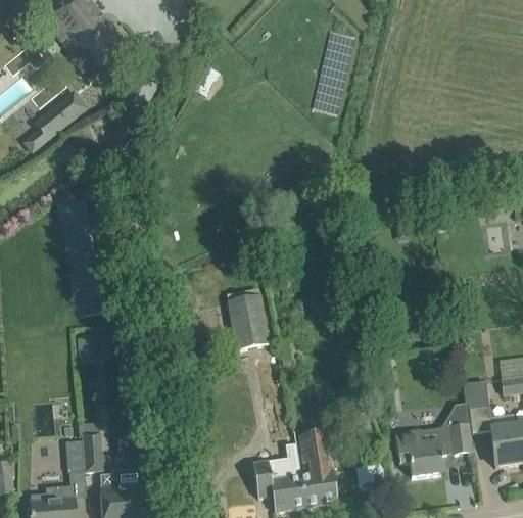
[(66,52),(75,62),(88,79),(129,45),(92,0),(60,0),(46,12),(74,47),(66,52)]
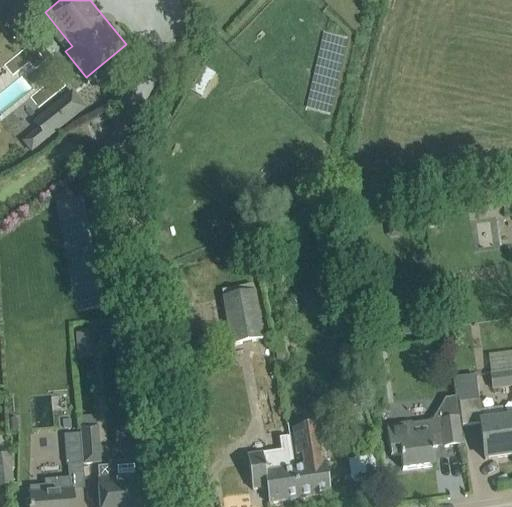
[(50,62),(32,37),(7,54),(26,80),(50,62)]
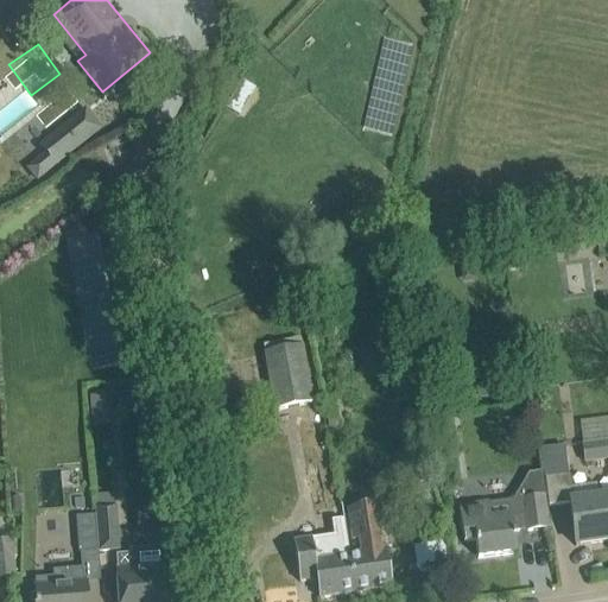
[(82,103),(39,138),(56,159),(99,125),(82,103)]
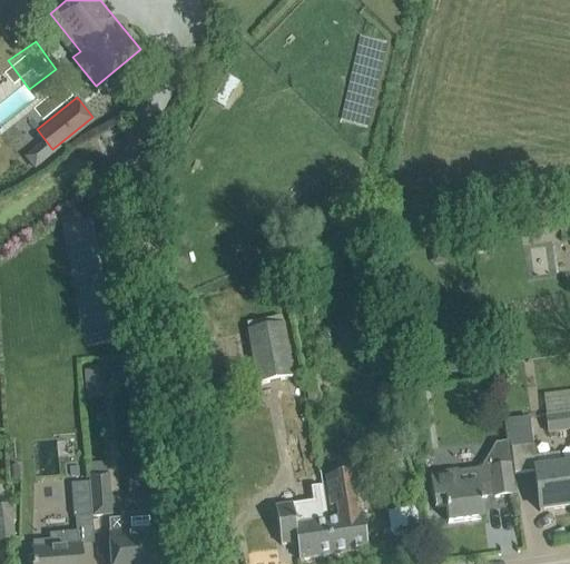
[(569,223),(567,208),(558,210),(562,235),(569,233),(569,223)]
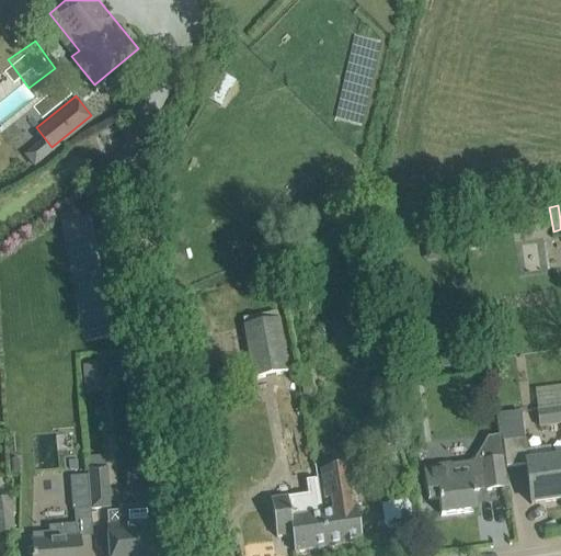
[(479,233),(468,235),(469,245),(480,244),(479,233)]
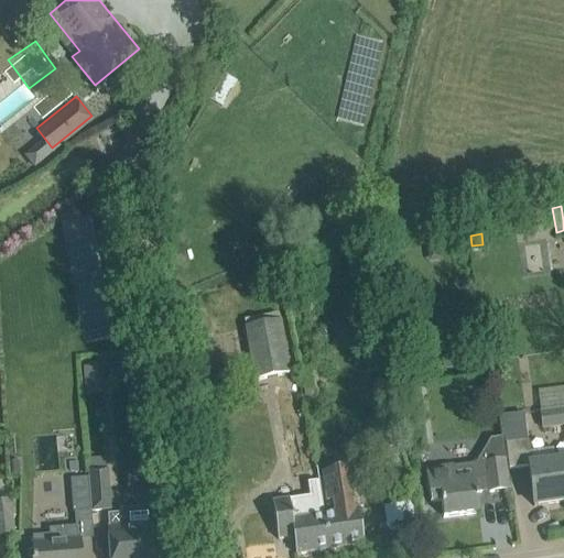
[(281,314),(245,323),(255,375),(290,368),(281,314)]
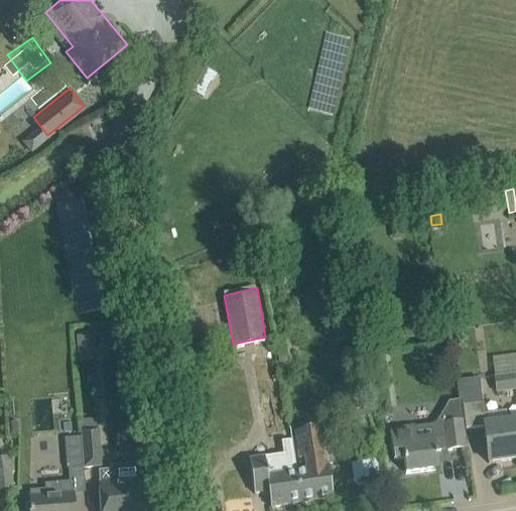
[(77,333),(79,358),(98,357),(96,331),(77,333)]
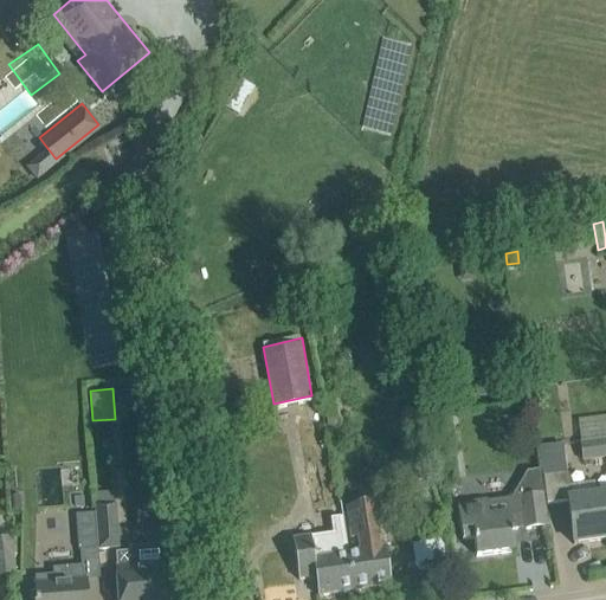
[(605,426),(604,427),(605,436),(603,436),(582,439),(580,439),(582,456),(588,456),(605,452),(605,489),(593,491),(567,495),(571,516),(573,539),(599,536),(605,534),(605,426)]
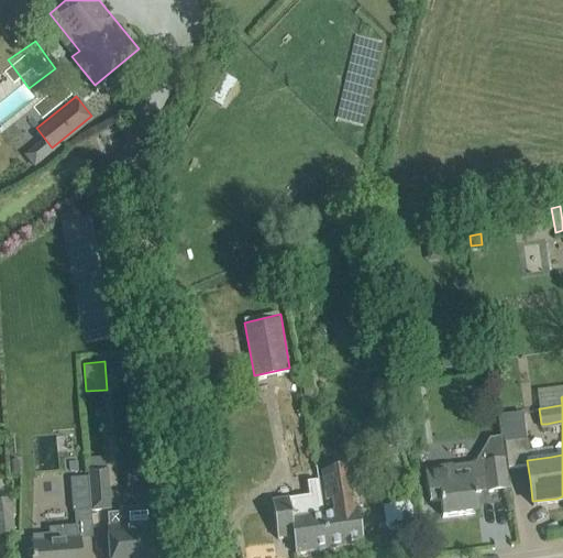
[(427,477),(430,498),(440,496),(442,513),(478,509),(475,488),(487,487),(487,488),(507,484),(504,463),(503,455),(505,453),(503,437),(503,431),(489,434),(476,458),(452,461),(424,466),(427,477)]
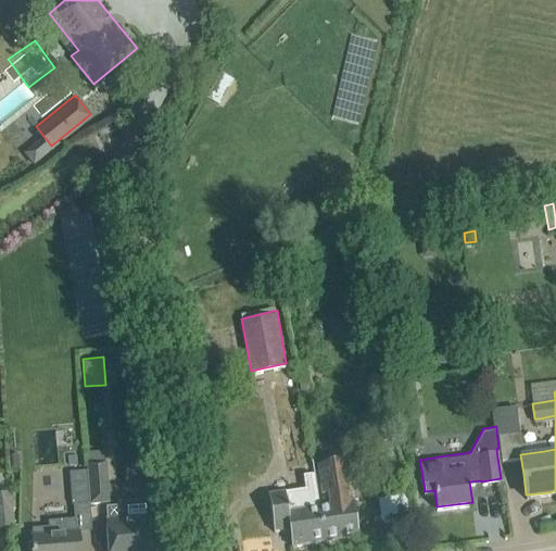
[(508,430),(496,431),(498,448),(500,458),(520,454),(518,429),(508,430)]
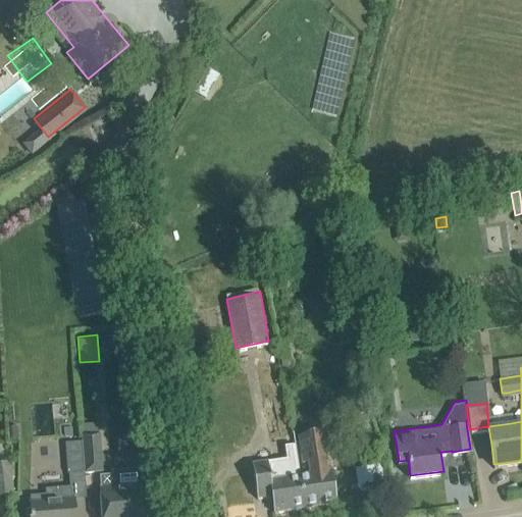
[(83,420),(87,469),(103,468),(100,431),(99,431),(97,419),(83,420)]
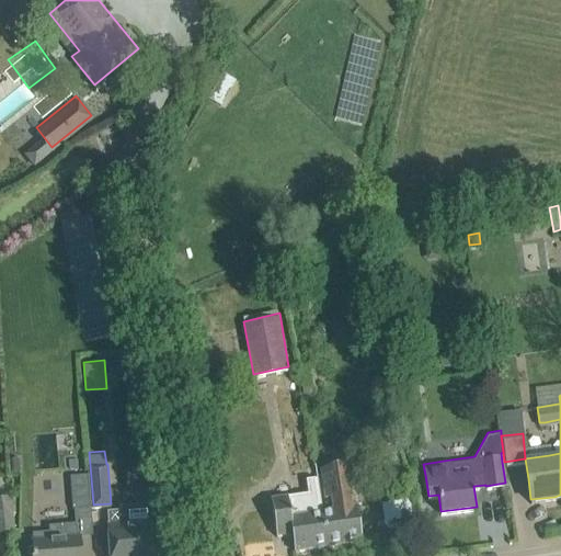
[(325,465),(320,466),(323,495),(332,495),(334,507),(321,509),(327,544),(359,539),(356,517),(347,462),(325,465)]
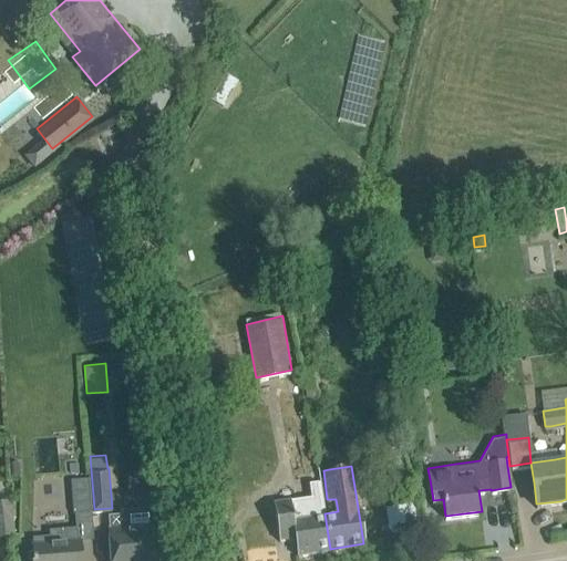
[(71,476),(73,509),(91,508),(89,475),(71,476)]
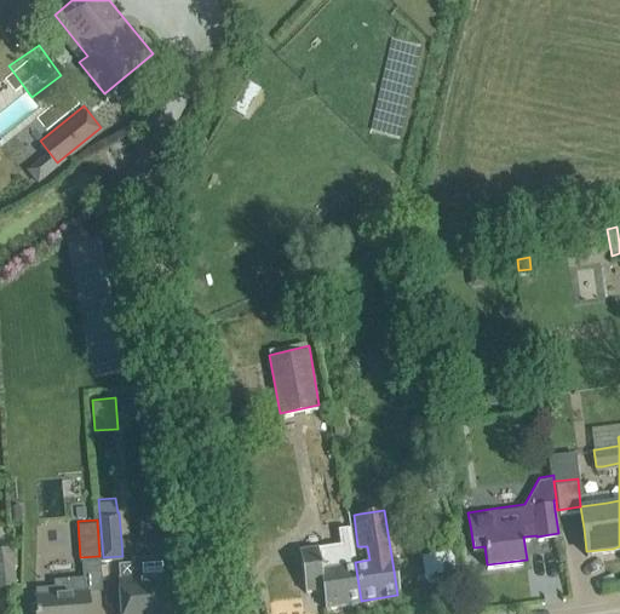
[(356,560),(350,526),(336,537),(352,560),(356,560)]
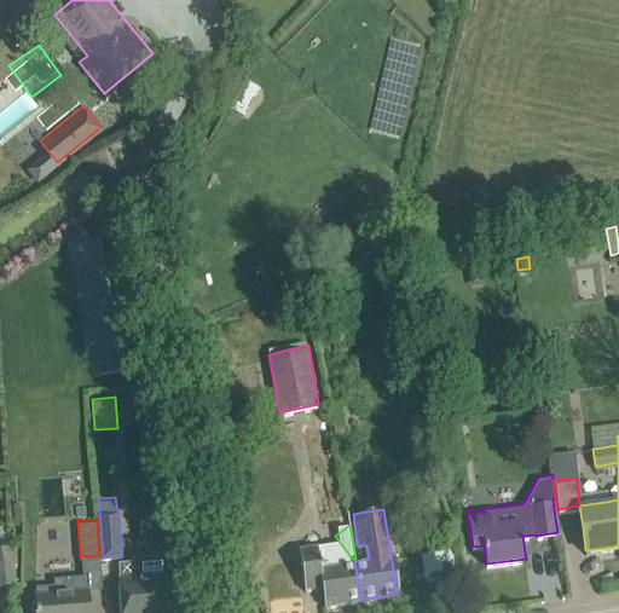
[(360,600),(354,561),(341,564),(325,542),(323,543),(299,547),(305,588),(322,585),(325,605),(360,600)]
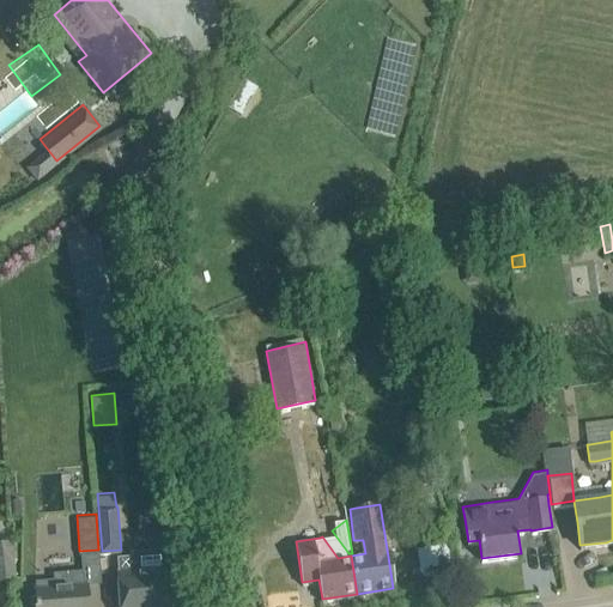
[(0,539),(0,576),(14,575),(10,539),(0,539)]
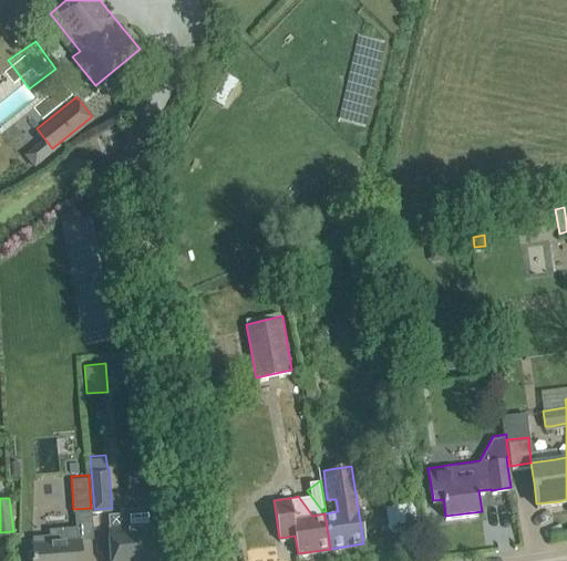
[(388,507),(391,532),(415,529),(411,504),(388,507)]
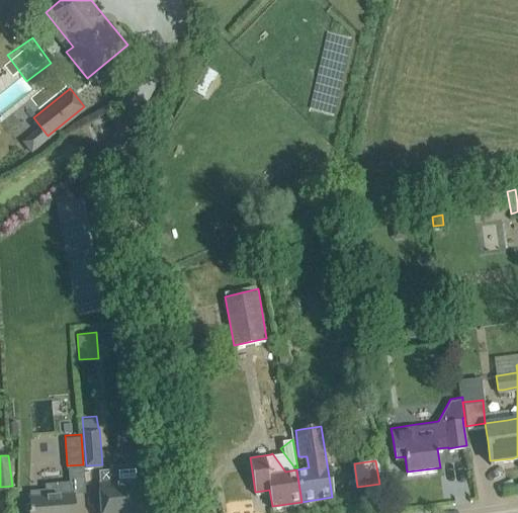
[(101,512),(146,512),(142,461),(109,463),(111,481),(99,482),(100,503),(101,512)]
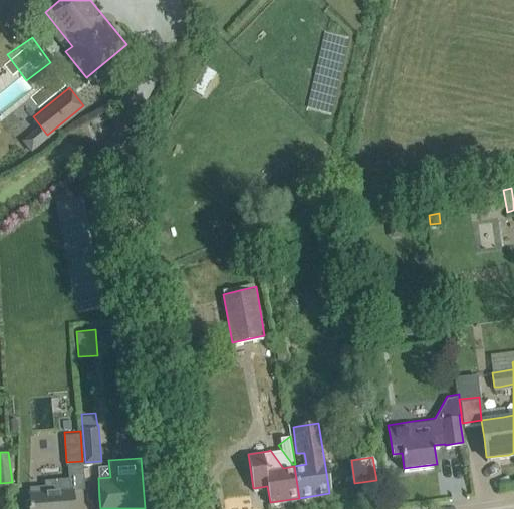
[(44,478),(44,483),(30,485),(31,503),(29,503),(29,508),(73,508),(71,476),(44,478)]
